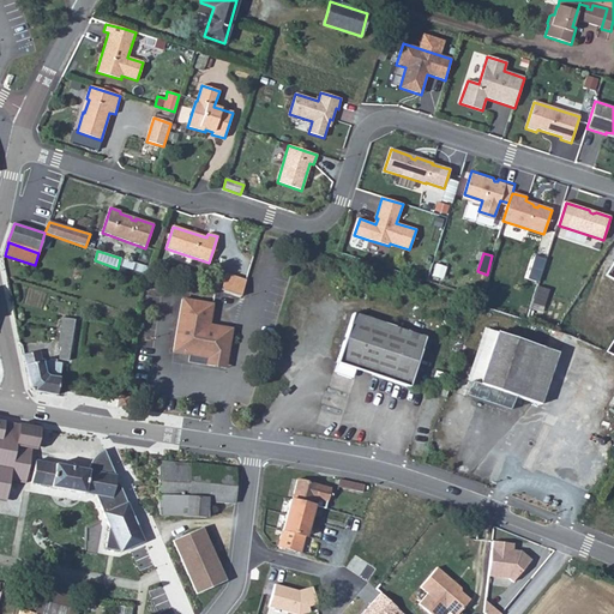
[(546,259),(536,257),(529,280),(539,283),(546,259)]
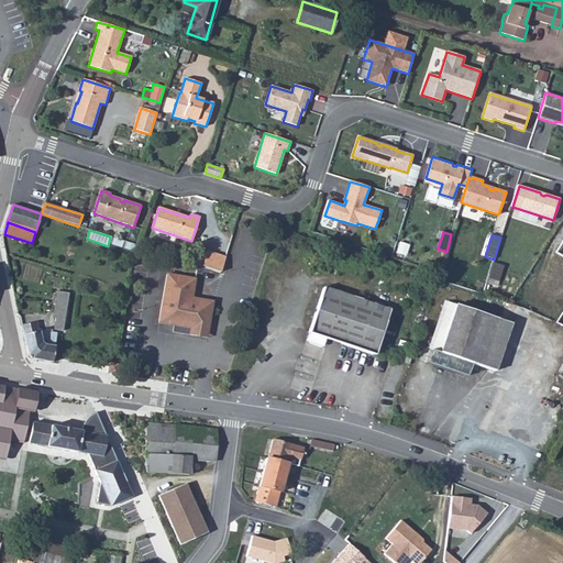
[(225,257),(207,251),(202,266),(220,273),(225,257)]
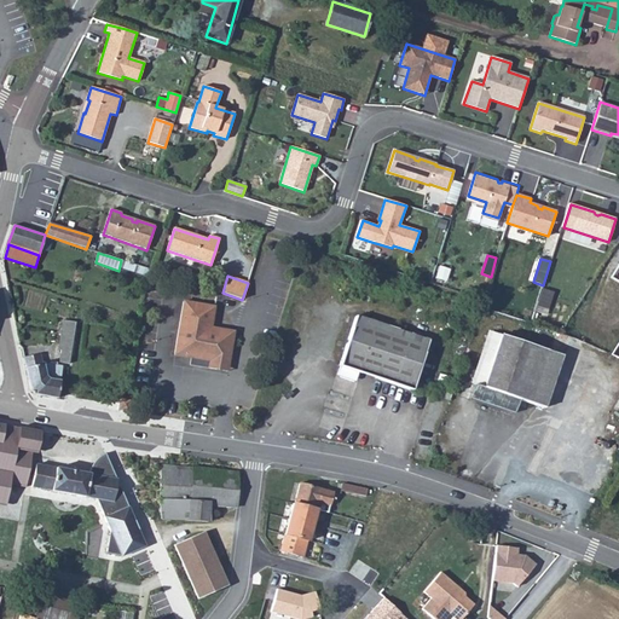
[(554,293),(542,289),(537,306),(548,310),(554,293)]
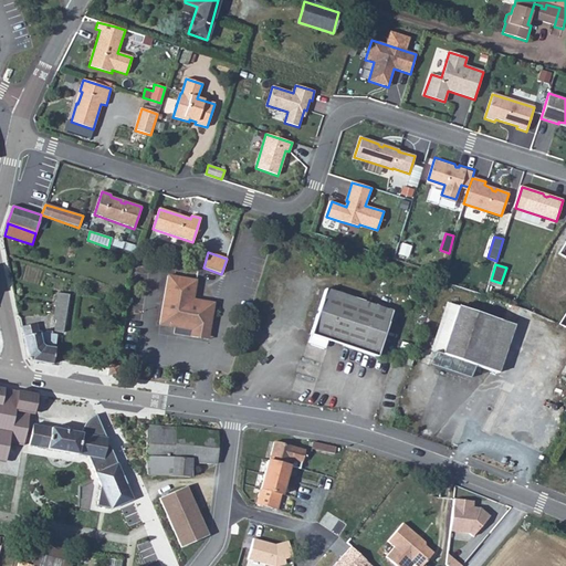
[(159,325),(175,327),(208,333),(213,303),(192,300),(196,281),(168,275),(159,325)]
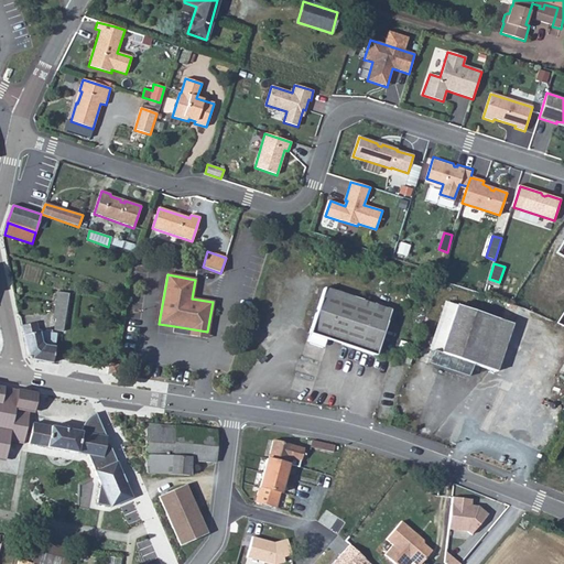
[(324,289),(306,342),(323,347),(326,339),(376,356),(390,311),(324,289)]
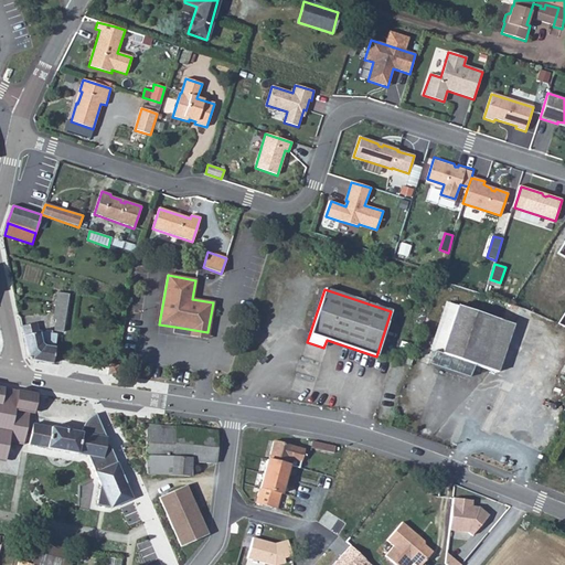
[(57,292),(53,319),(55,319),(54,331),(63,332),(68,295),(57,292)]
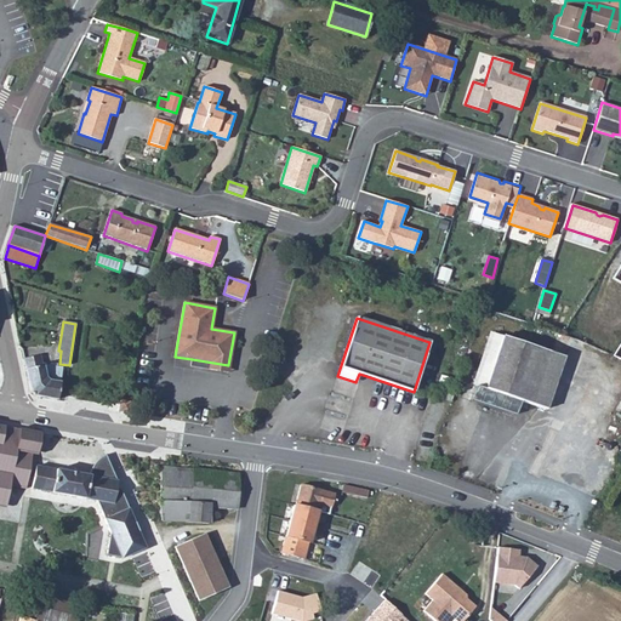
[(476,386),(494,334),(490,332),(472,385),(476,386)]
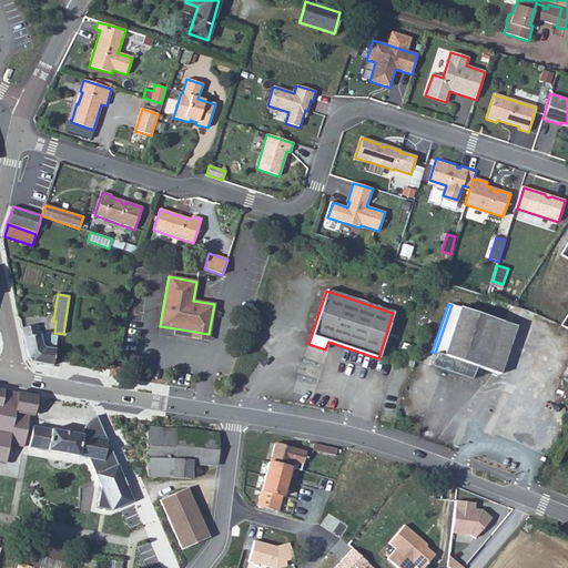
[(515,326),(452,305),(435,353),(476,367),(484,343),(507,351),(515,326)]
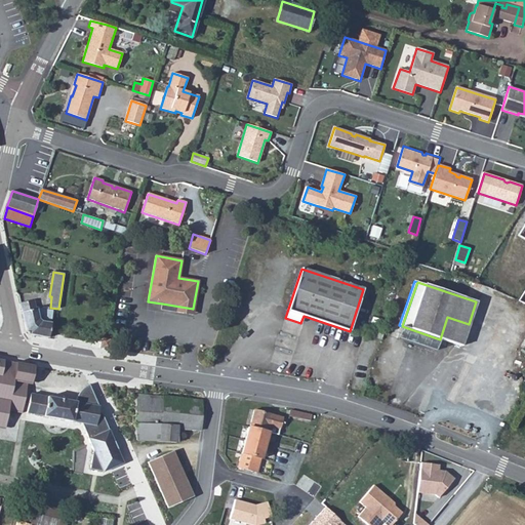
[(19,304),(22,312),(21,312),(25,331),(29,335),(48,338),(52,311),(36,309),(34,300),(19,304)]
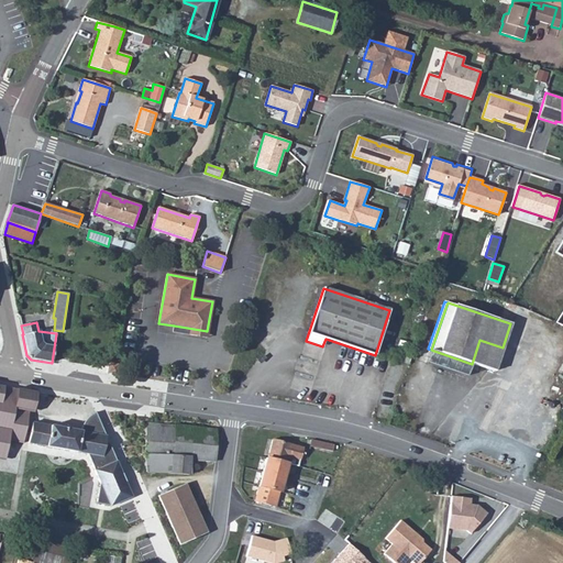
[(208,331),(207,331),(174,326),(173,333),(207,339),(208,331)]
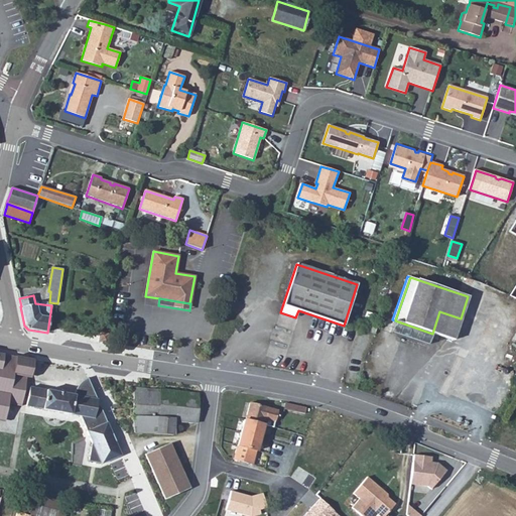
[(461,318),(439,311),(432,334),(454,341),(461,318)]
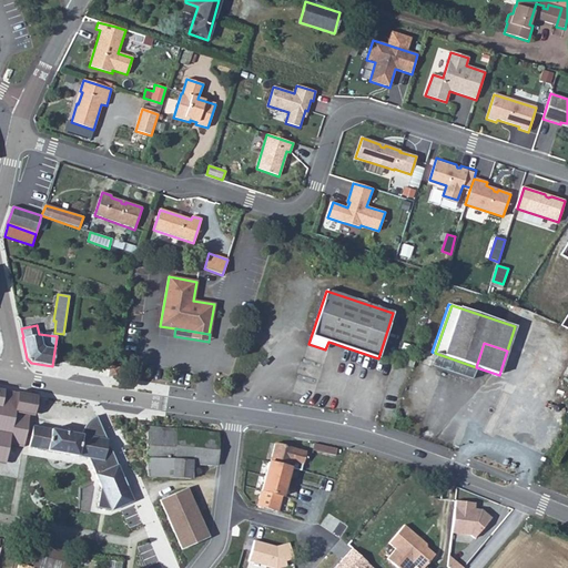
[(476,367),(435,353),(430,366),(472,379),(476,367)]
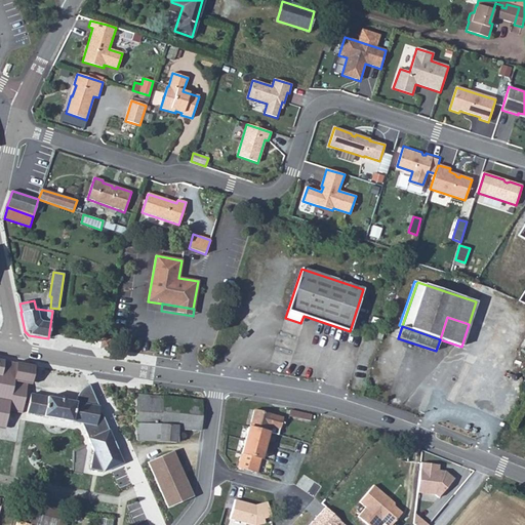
[(102,338),(99,348),(109,349),(111,339),(102,338)]
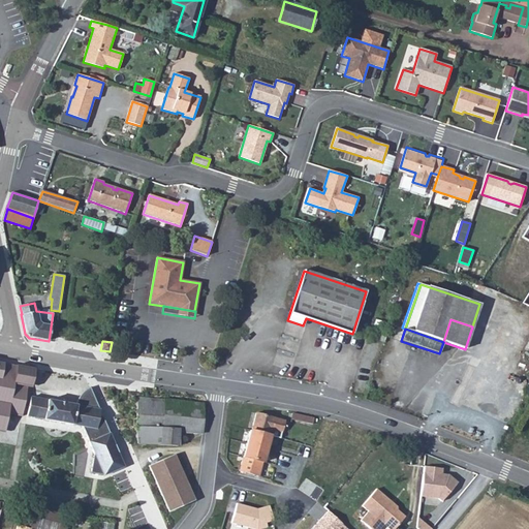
[(34,368),(0,362),(0,431),(5,433),(8,413),(21,417),(27,385),(31,386),(34,368)]
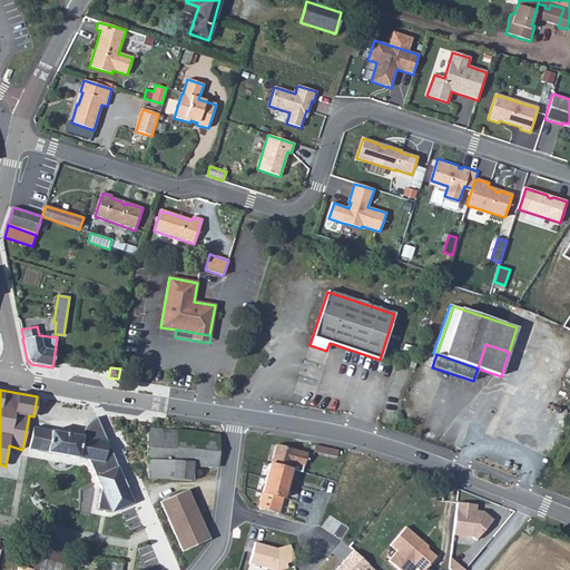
[(81,436),(32,429),(29,449),(89,460),(101,489),(97,510),(111,512),(111,513),(134,503),(97,418),(91,421),(88,425),(84,431),(81,436)]
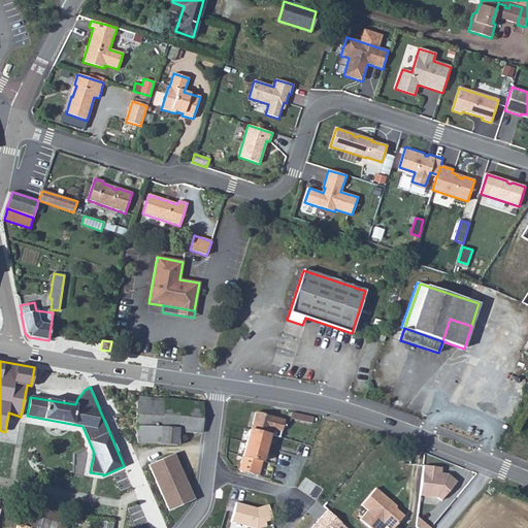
[(150,397),(137,397),(137,442),(137,443),(160,443),(160,444),(177,446),(178,431),(202,433),(203,403),(150,398),(150,397)]
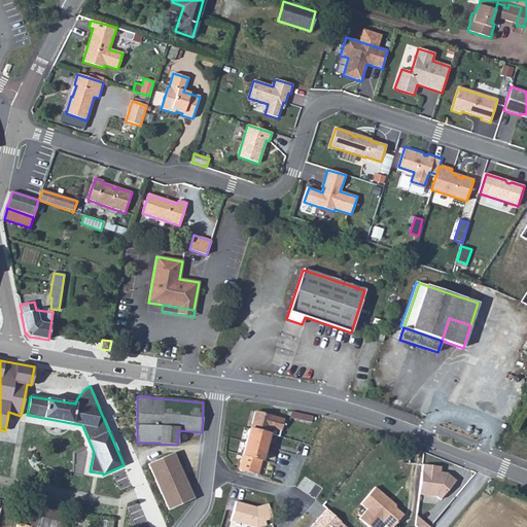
[(250,429),(269,434),(279,436),(283,419),(254,412),(250,429)]
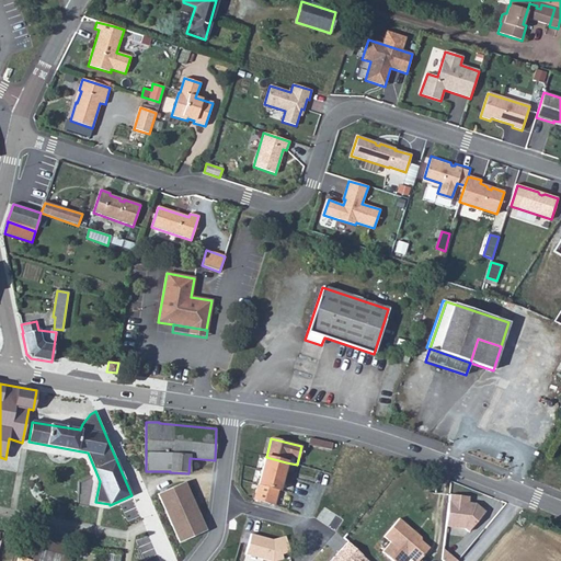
[(286,462),(266,457),(265,457),(253,500),(274,505),(277,490),(278,491),(286,462)]
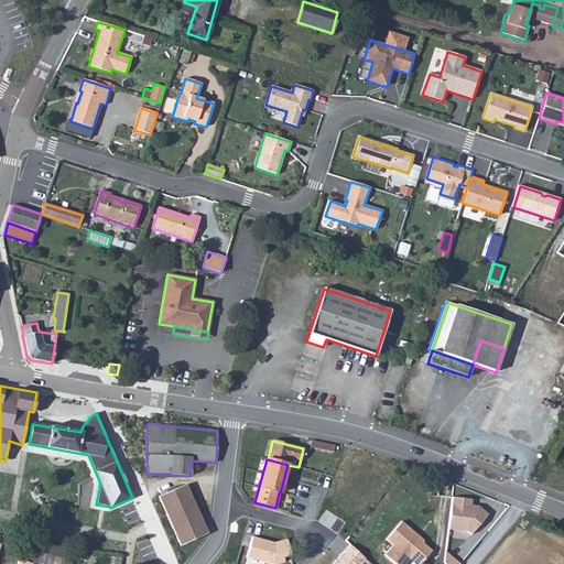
[(207,534),(185,485),(159,497),(181,545),(207,534)]
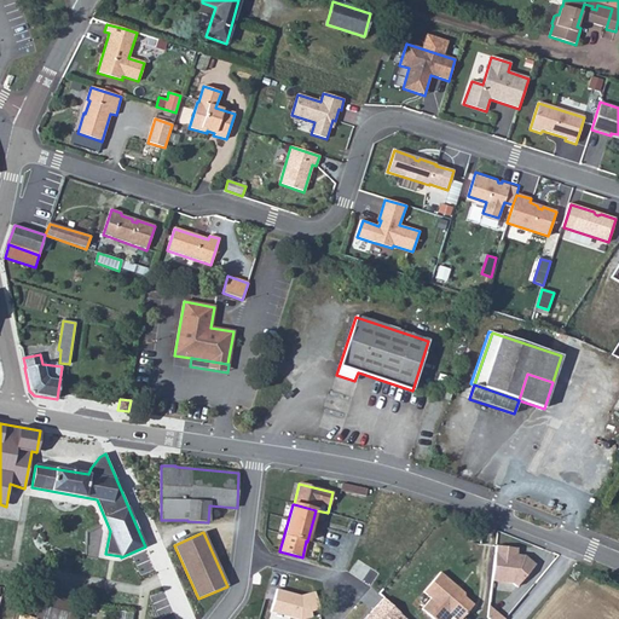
[(502,543),(497,577),(515,579),(520,586),(539,563),(530,554),(521,553),(521,547),(502,543)]
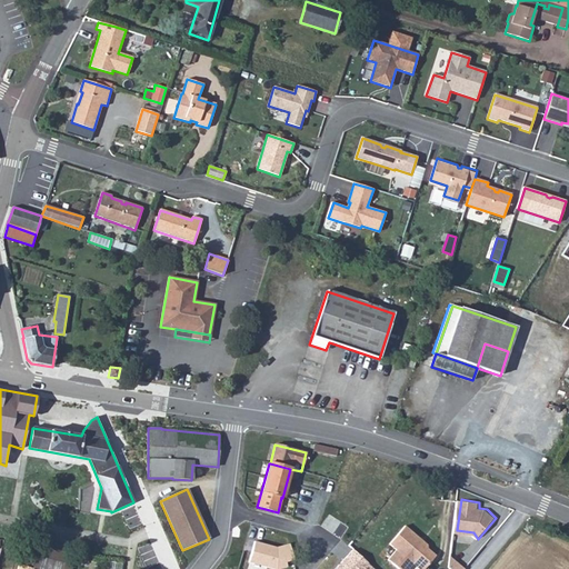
[(427,549),(417,541),(417,537),(405,527),(389,545),(396,550),(388,561),(397,568),(408,568),(413,562),(421,568),(423,568),(436,556),(427,549)]
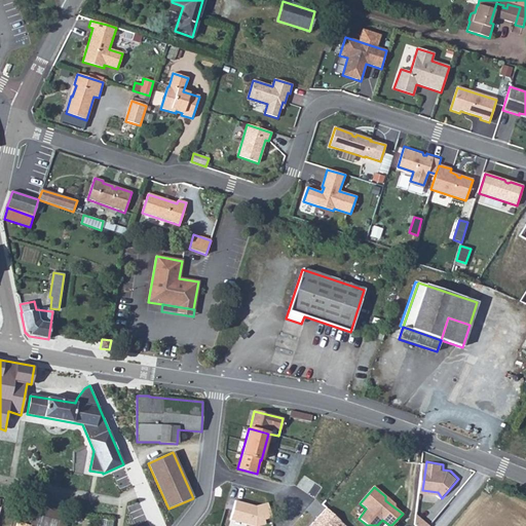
[(385,500),(395,508),(395,504),(385,496),(385,500)]
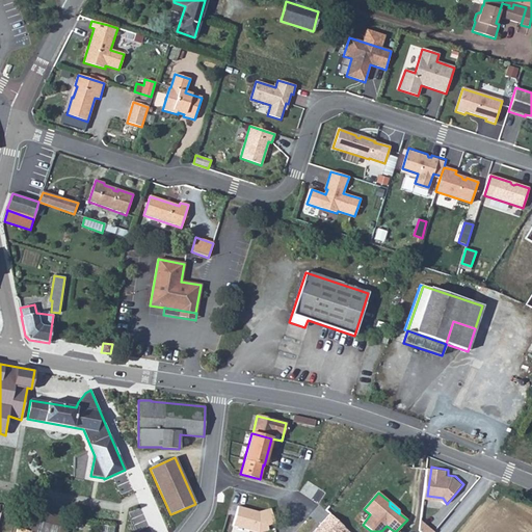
[(261,509),(242,504),(237,525),(263,531),(273,529),(272,525),(281,523),(274,505),(261,509)]
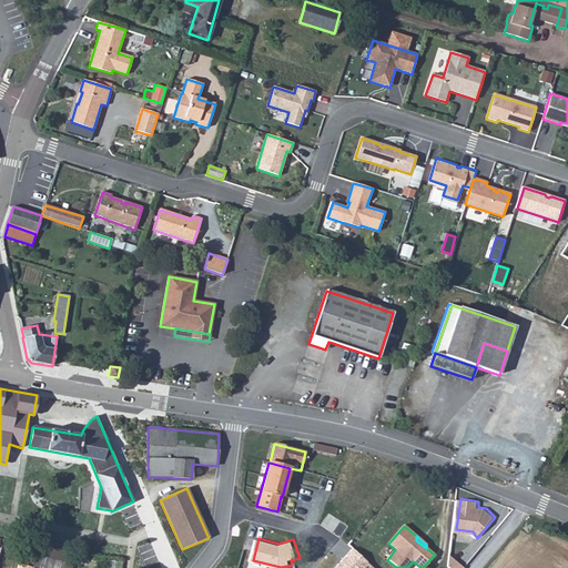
[(39,547),(37,554),(73,565),(75,554),(39,547)]
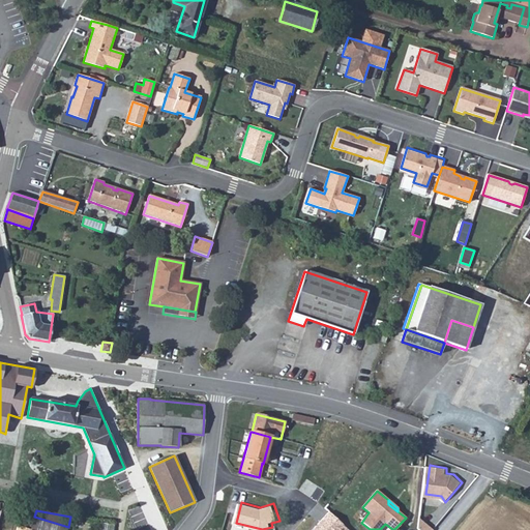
[(351,529),(332,510),(314,529),(351,529)]
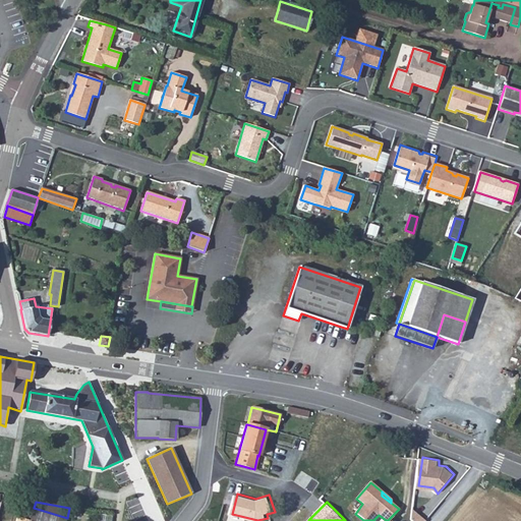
[(65,520),(67,518),(34,508),(31,520),(30,520),(65,520)]
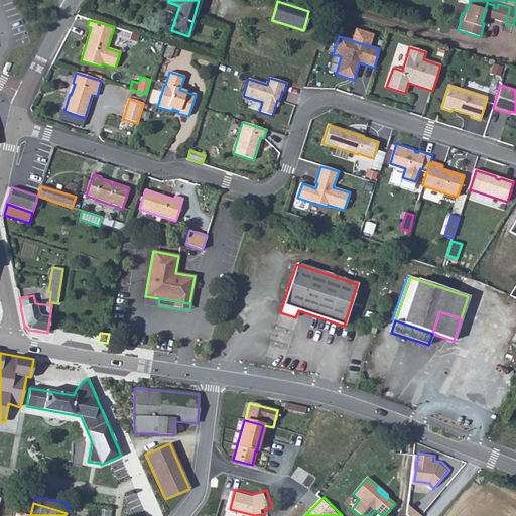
[(421,515),(423,514),(410,503),(409,514),(412,515),(421,515)]
